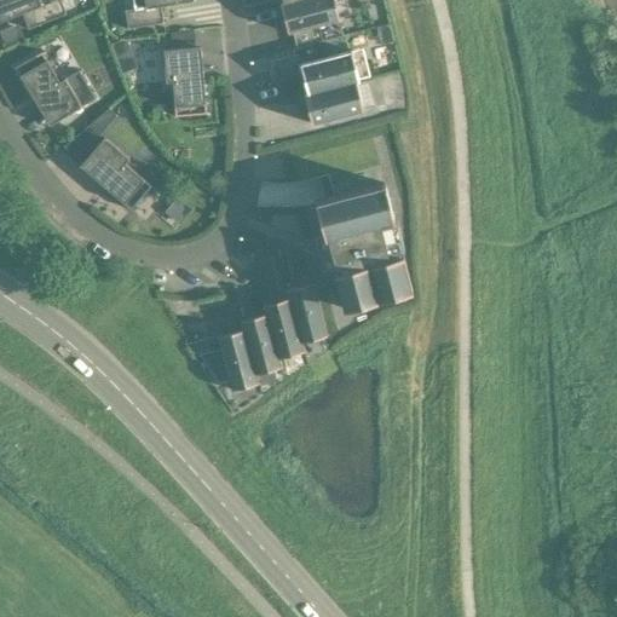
[(55,0),(48,3),(47,0),(0,0),(0,22),(21,15),(27,32),(64,16),(58,0),(55,0)]
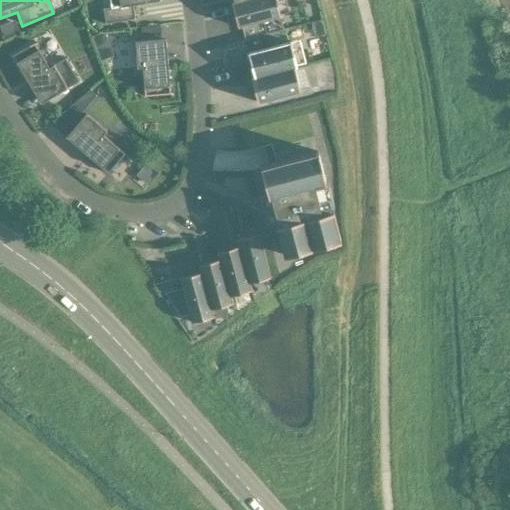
[(158,0),(107,0),(109,9),(102,10),(104,25),(134,20),(131,6),(159,2),(158,0)]
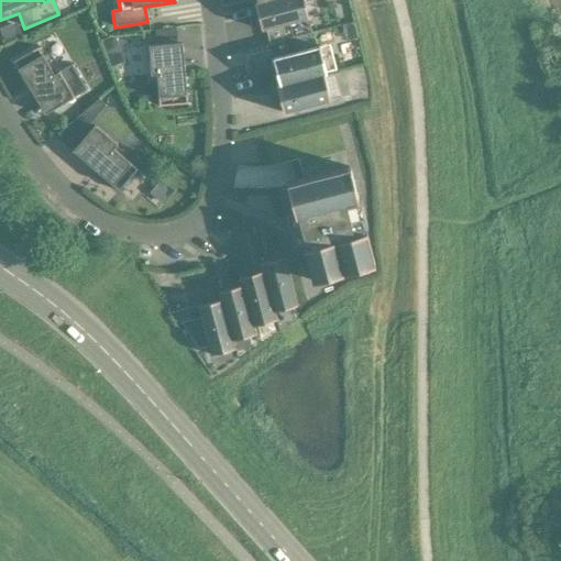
[(270,0),(256,3),(256,2),(253,3),(261,31),(287,24),(292,39),(310,34),(307,19),(301,0),(270,0)]
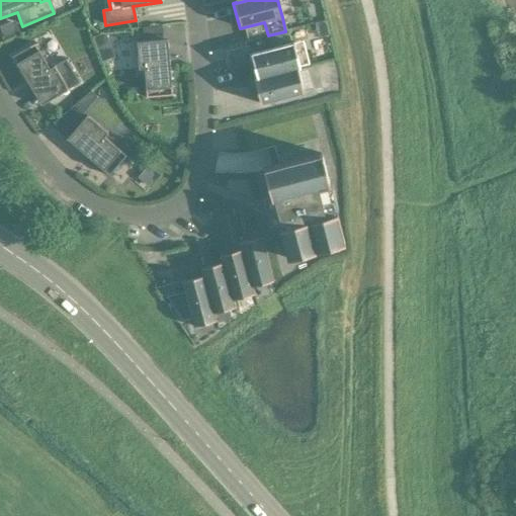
[(100,64),(113,59),(104,34),(91,38),(100,64)]
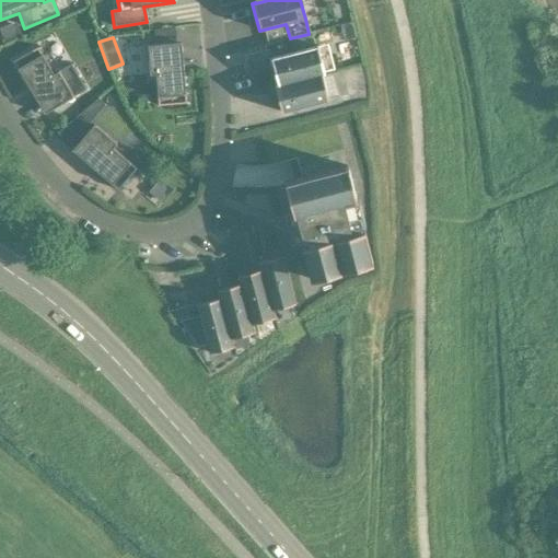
[(179,44),(175,44),(146,46),(149,76),(154,76),(157,106),(185,104),(179,44)]
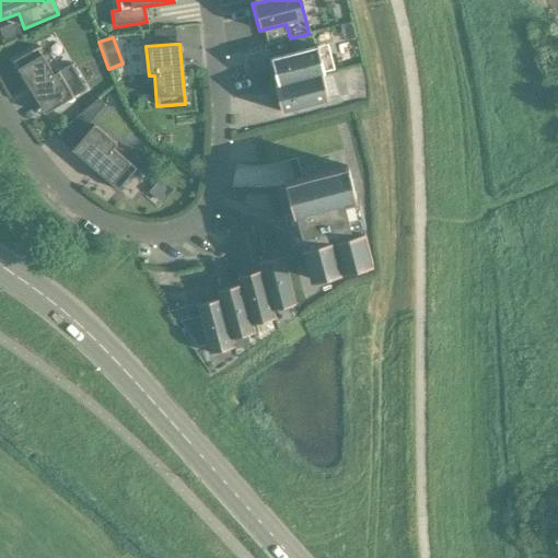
[(320,74),(321,76),(324,74),(316,47),(270,60),(277,85),(277,86),(320,74)]
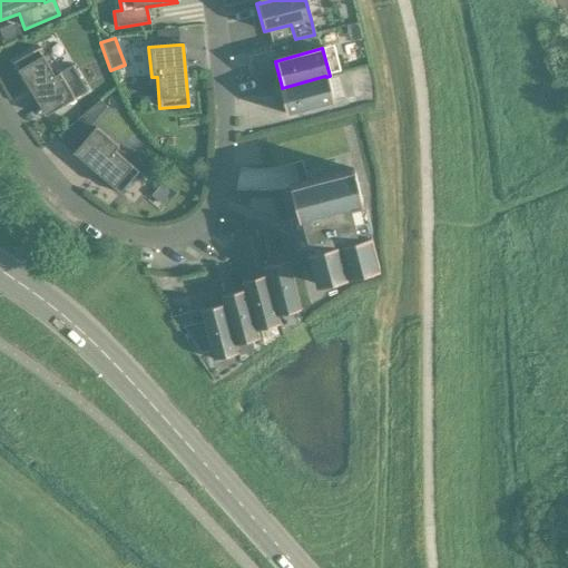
[(71,66),(58,74),(54,77),(37,49),(12,64),(43,117),(87,91),(71,66)]
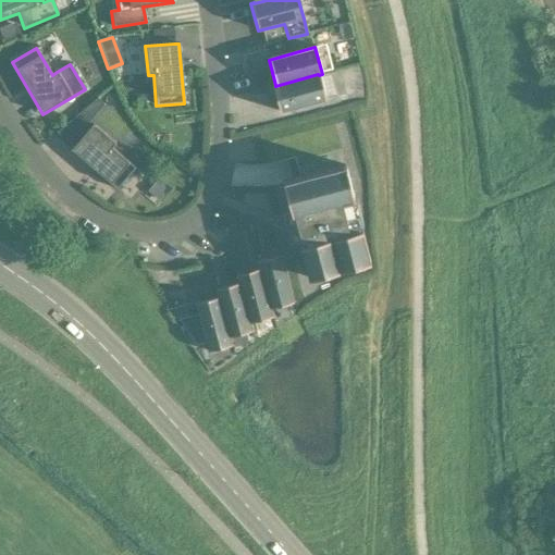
[(275,86),(275,85),(272,86),(279,113),(325,101),(319,75),(318,74),(275,86)]
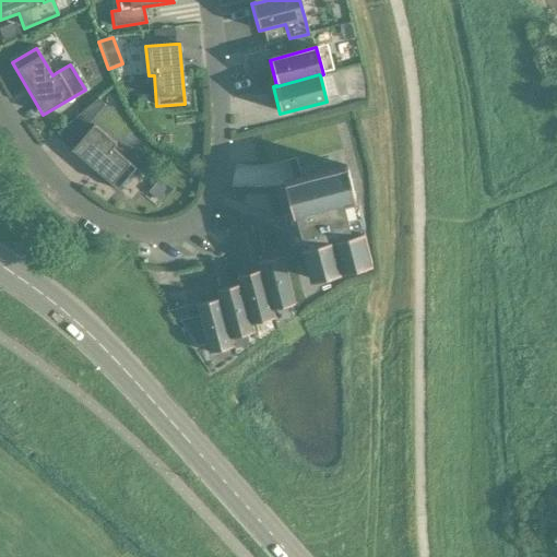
[(93,126),(73,147),(70,151),(117,191),(135,169),(111,149),(115,144),(93,126)]
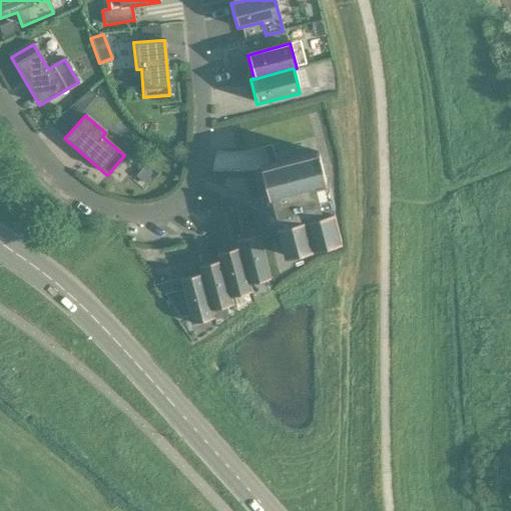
[(321,214),(314,186),(325,183),(317,153),(260,168),(268,198),(271,198),(278,225),(275,226),(283,258),(340,242),(332,211),(321,214)]
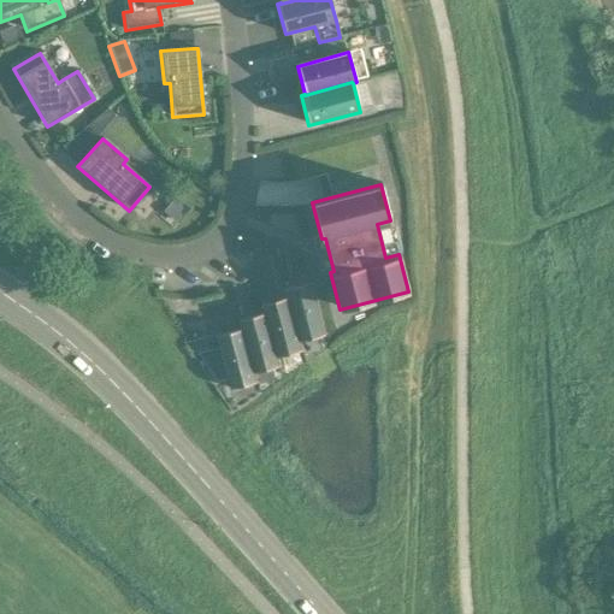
[(284,289),(300,352),(301,352),(299,342),(324,336),(310,282),(284,289)]
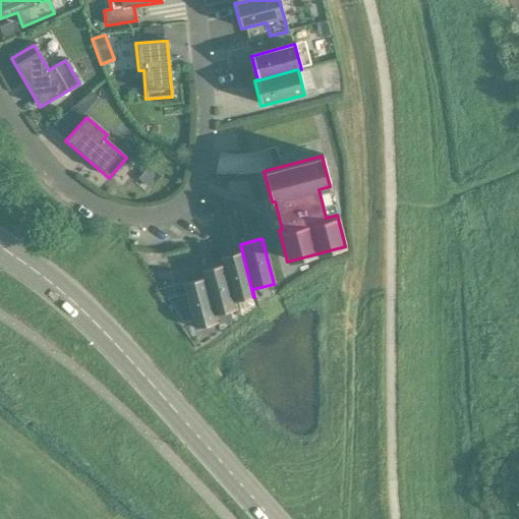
[(253,297),(240,244),(239,244),(241,252),(221,257),(234,310),(235,310),(233,302),(253,297)]
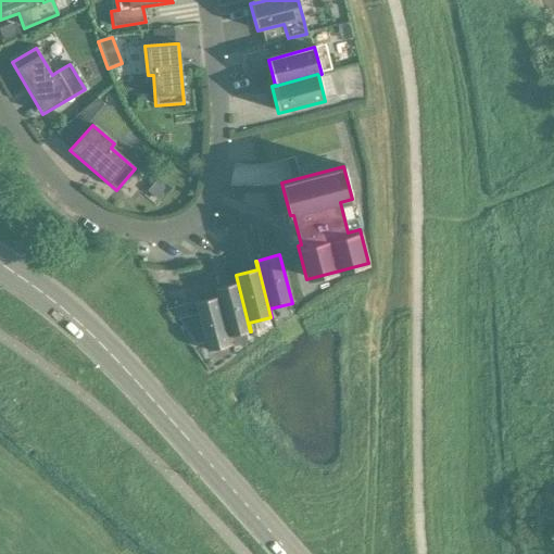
[(237,284),(215,289),(229,345),(230,345),(228,337),(250,331),(236,275),(235,275),(237,284)]
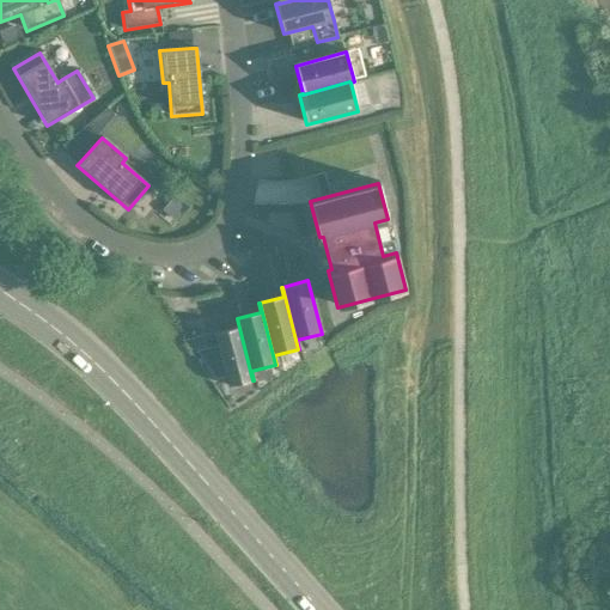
[(252,380),(237,318),(236,318),(238,328),(213,334),(227,388),(252,380)]
